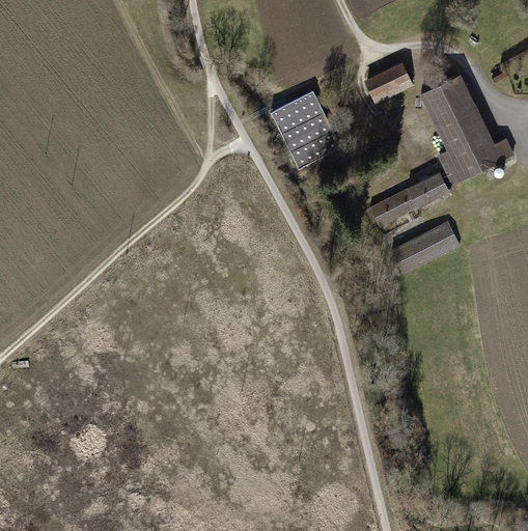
[(401,61),(364,79),(374,102),(412,85),(401,61)]
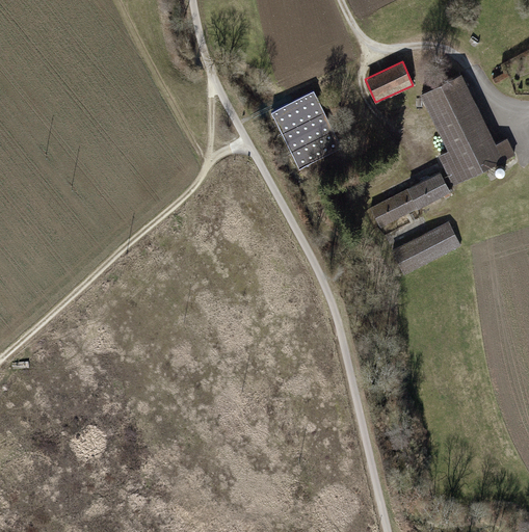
[(461,74),(420,92),(447,150),(439,154),(453,185),(516,156),(507,138),(495,144),(461,74)]
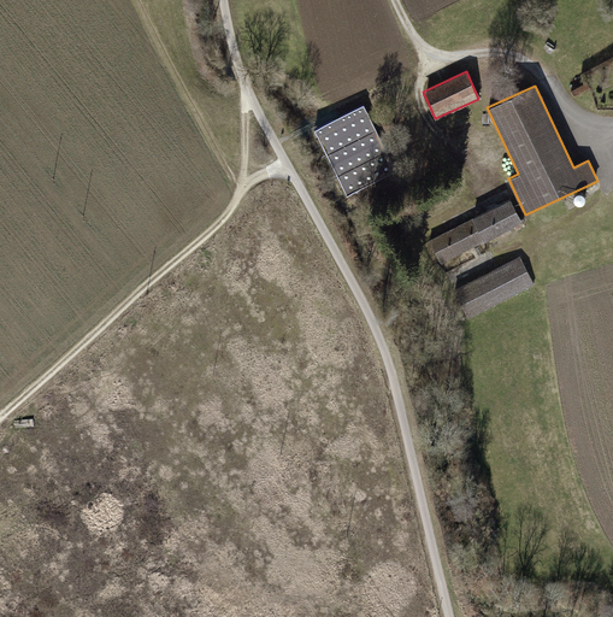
[(394,171),(360,107),(336,119),(312,133),(346,197),(394,171)]
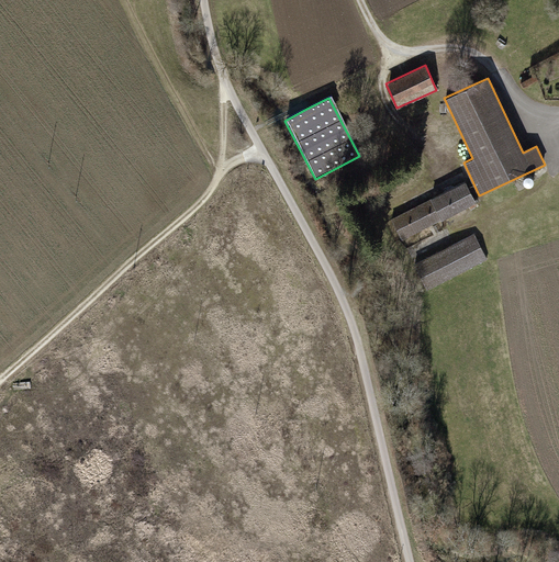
[(465,181),(391,218),(402,239),(474,202),(465,181)]
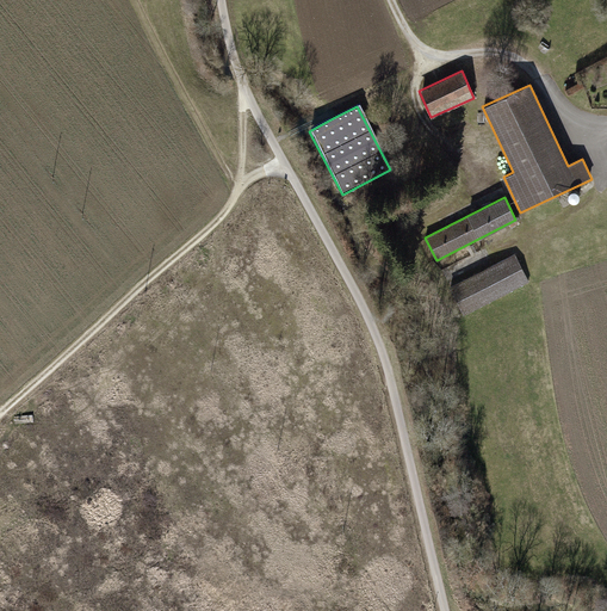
[(513,254),(448,285),(462,313),(526,281),(513,254)]
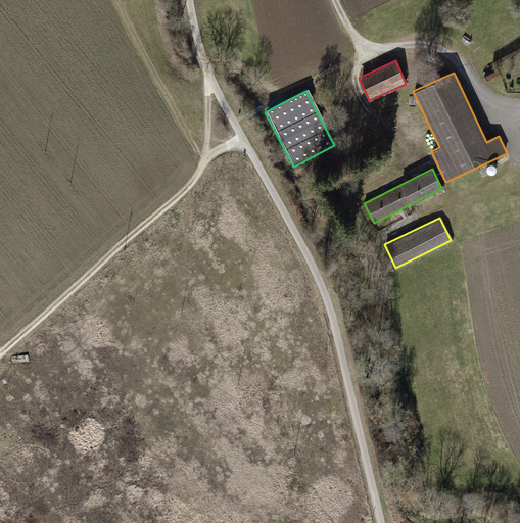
All buildings are outlined.
